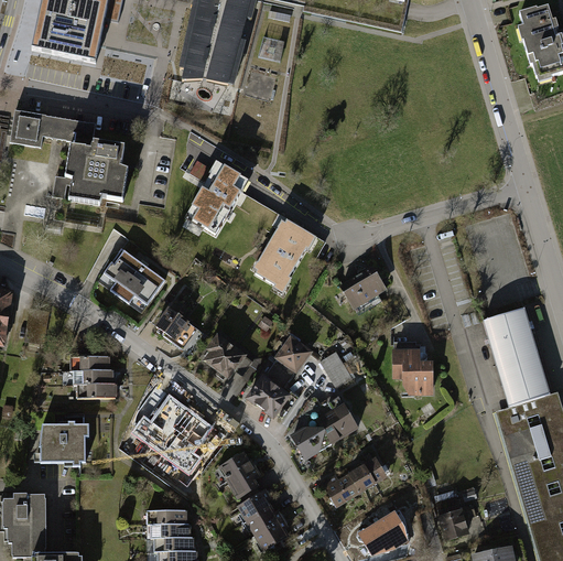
[(91,63),(101,18),(105,0),(36,0),(26,49),(91,63)]
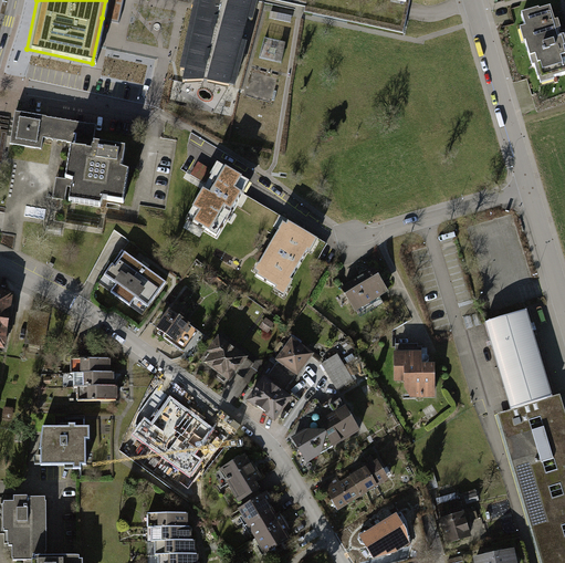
[(105,0),(102,18),(118,21),(122,0),(105,0)]
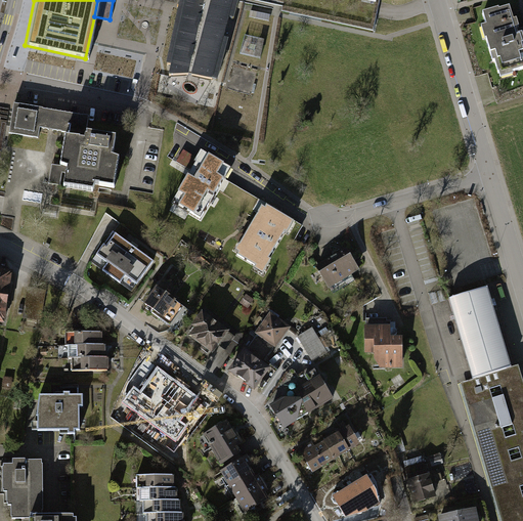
[(179,0),(179,2),(167,61),(171,62),(169,74),(189,73),(218,78),(229,36),(224,35),(229,15),(234,16),(237,0),(179,0)]
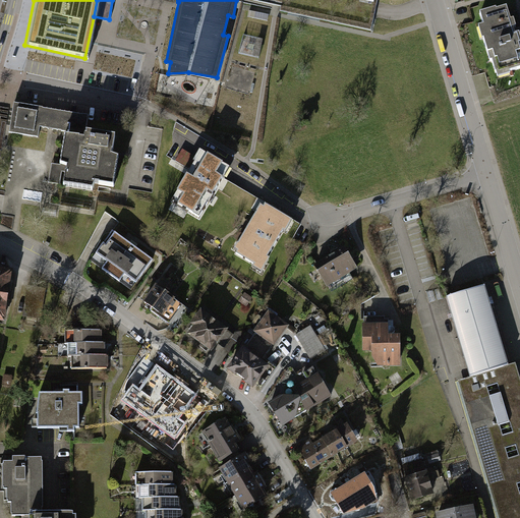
[(496,6),(479,11),(482,23),(477,24),(481,38),(483,37),(489,59),(492,58),(495,70),(496,70),(498,75),(510,71),(509,69),(519,65),(519,34),(519,32),(515,33),(513,26),(516,25),(513,17),(511,18),(506,4),(496,7),(496,6)]
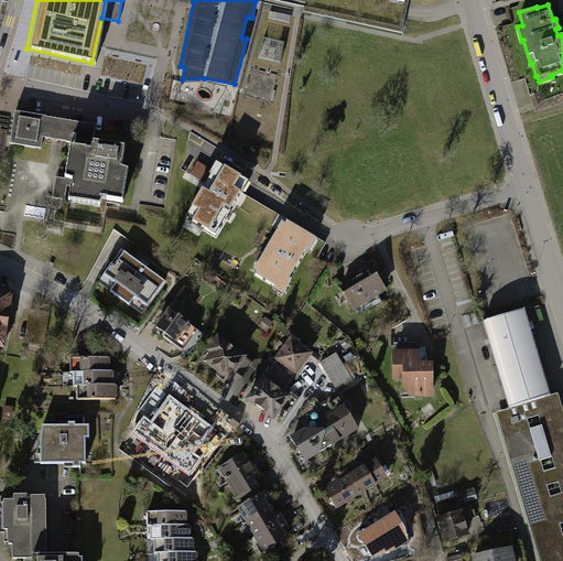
[(122,161),(126,144),(93,139),(96,122),(14,109),(9,140),(41,146),(42,135),(54,137),(71,139),(65,175),(55,174),(54,183),(52,195),(100,203),(103,196),(123,200),(129,168),(121,165),(122,161)]
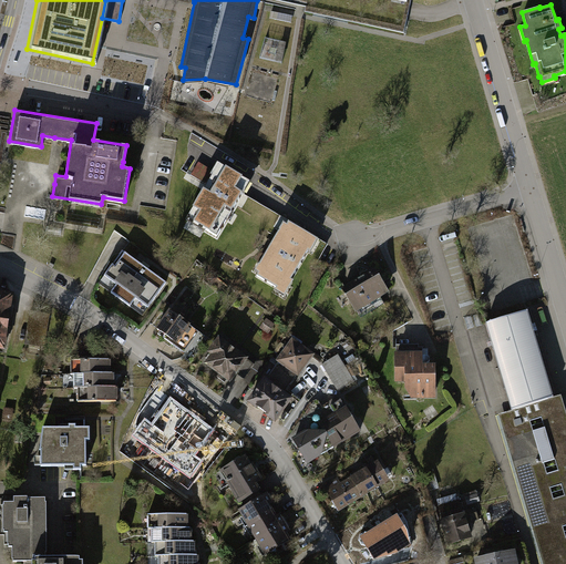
[(246,177),(222,163),(218,167),(215,165),(211,174),(212,174),(195,203),(196,204),(191,214),(196,218),(194,223),(205,229),(206,227),(217,234),(227,218),(228,219),(234,211),(232,209),(244,191),(245,192),(250,183),(245,180),(246,177)]
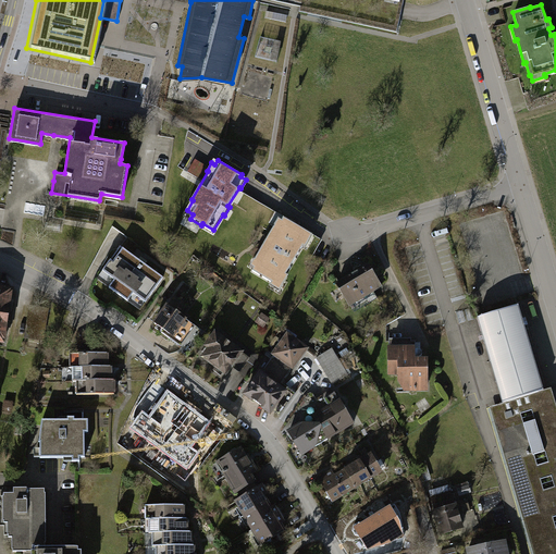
[(309,232),(284,217),(283,219),(279,217),(274,223),(275,224),(255,258),(255,257),(250,265),(254,267),(252,269),(272,281),(270,283),(280,288),(285,280),(281,278),(284,272),(285,273),(303,245),(306,246),(311,237),(307,235),(309,232)]
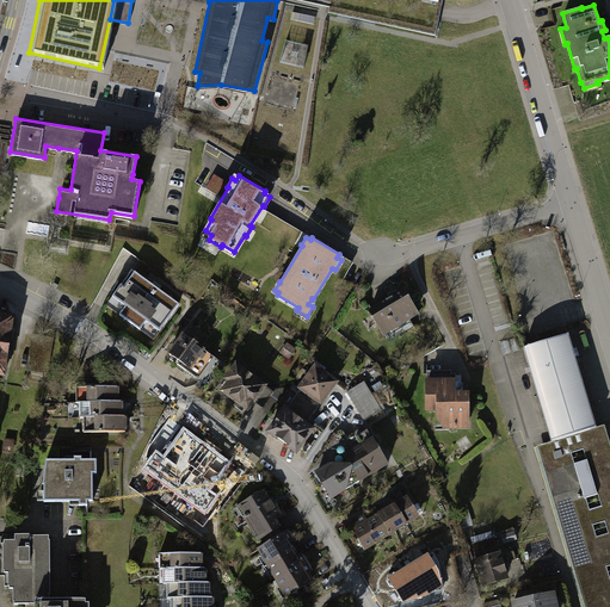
[(179,302),(131,267),(106,303),(153,336),(179,302)]
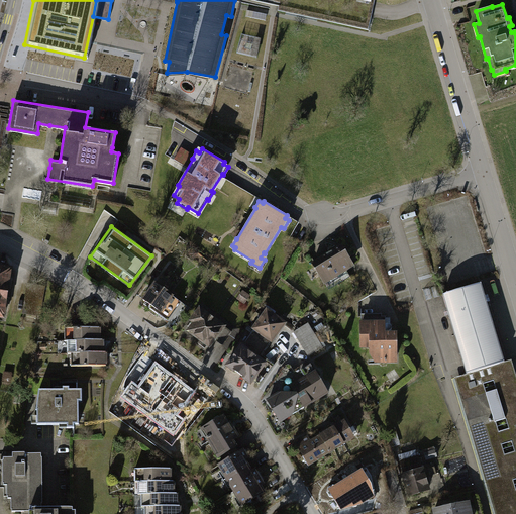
[(355,265),(342,242),(311,261),(324,283),(355,265)]
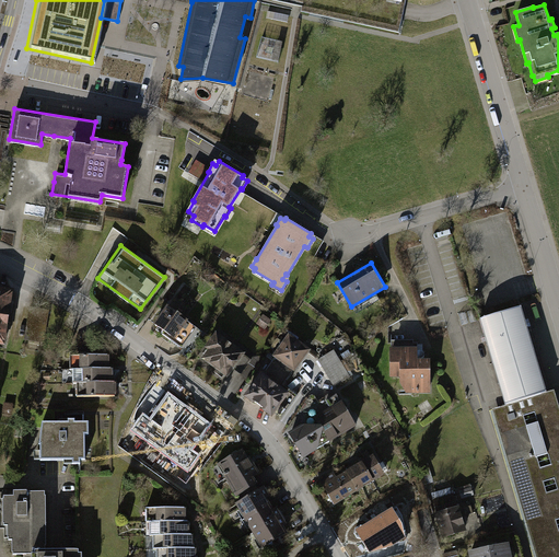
[(13,287),(0,285),(0,343),(4,345),(9,320),(10,320),(11,311),(10,311),(13,287)]
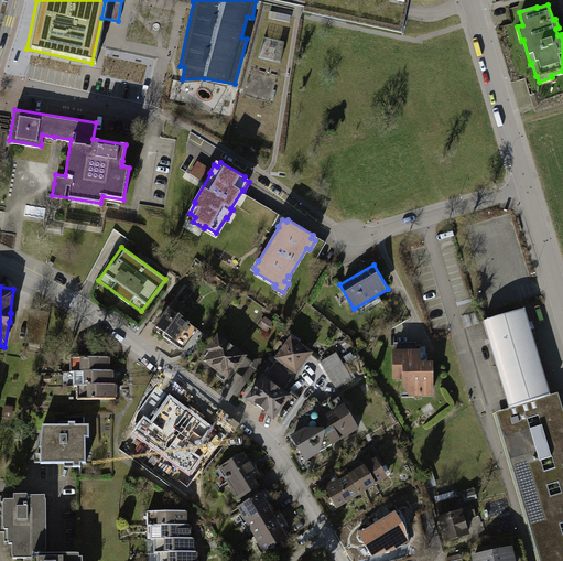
[(188,322),(190,321),(169,305),(154,324),(159,327),(157,330),(183,348),(197,328),(188,322)]
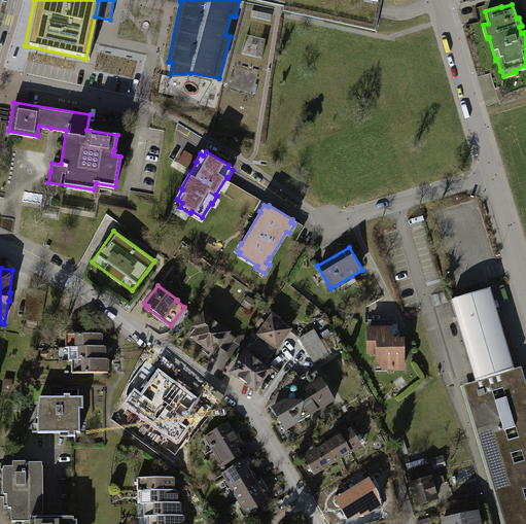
[(27,286),(22,317),(41,320),(45,289),(27,286)]
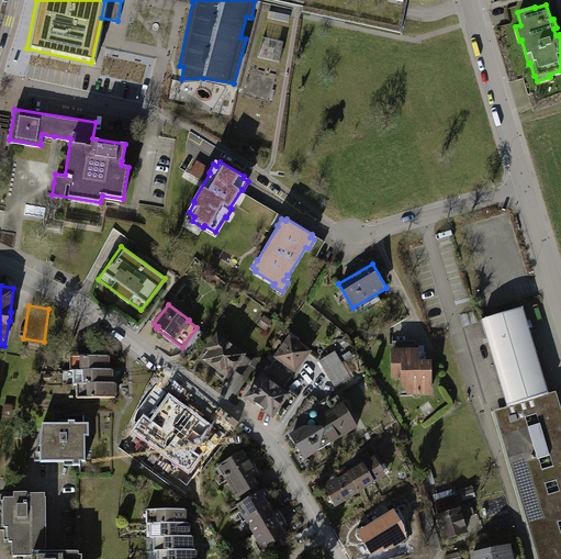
[(506,405),(548,393),(523,306),(481,319),(506,405)]
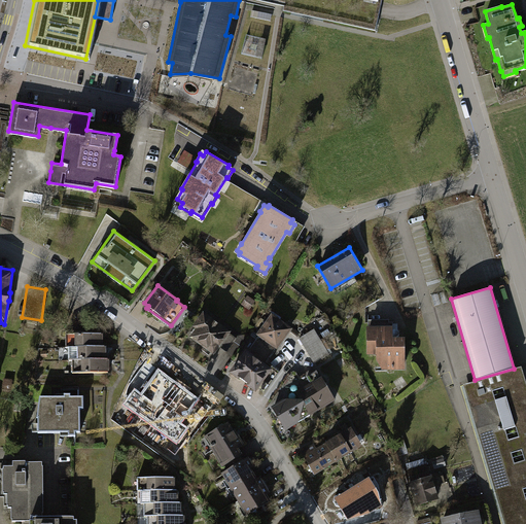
[(247,293),(241,302),(249,308),(255,300),(247,293)]
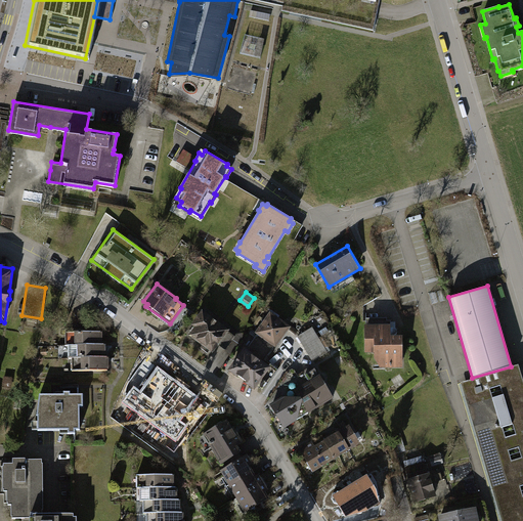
[(230,329),(202,308),(191,323),(194,326),(188,334),(202,344),(201,346),(208,351),(209,349),(213,352),(219,344),(225,348),(235,335),(228,331),(230,329)]
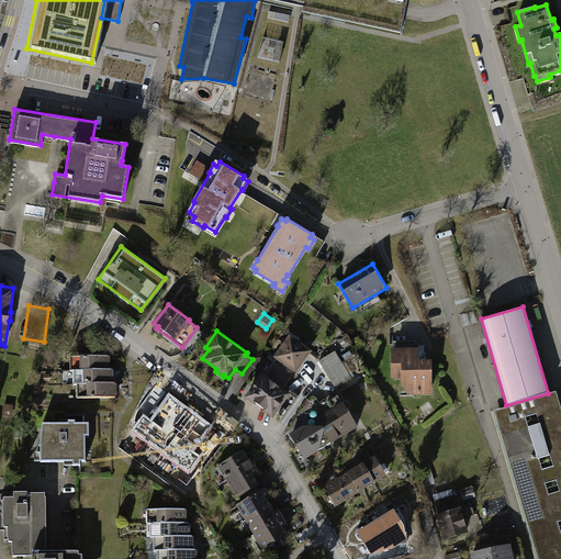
[(313,349),(290,333),(273,355),(275,356),(293,370),(296,372),(313,349)]
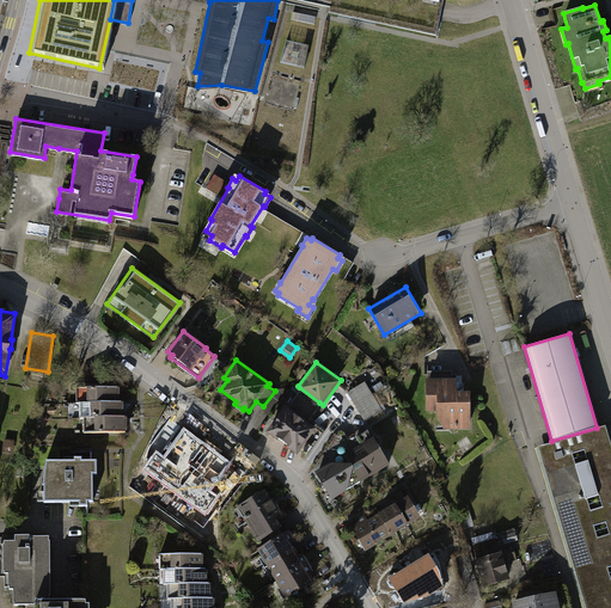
[(457,378),(427,378),(427,410),(438,410),(438,417),(444,428),(471,428),(472,391),(457,391),(457,378)]
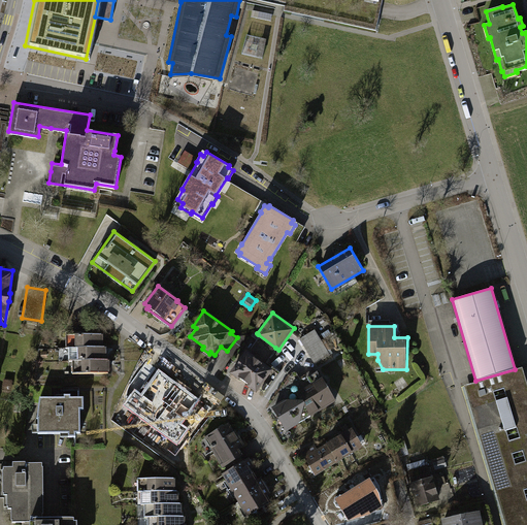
[(302,336),(299,337),(315,362),(330,353),(315,327),(301,335),(302,336)]
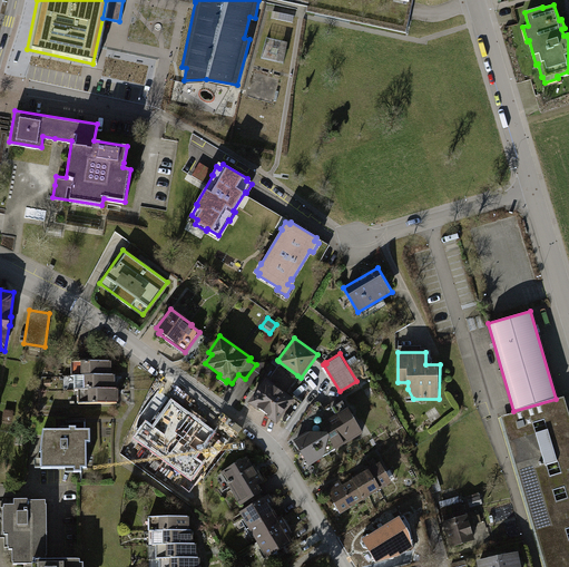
[(74,374),(111,373),(111,359),(70,360),(70,374),(74,374)]
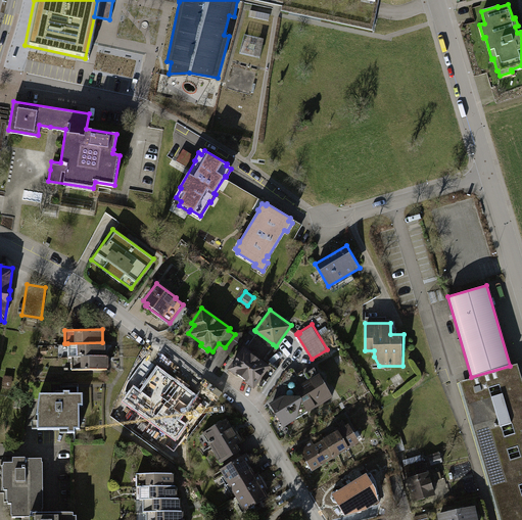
[(255,331),(245,346),(271,365),(262,378),(266,381),(277,367),(264,357),(273,344),(255,331)]
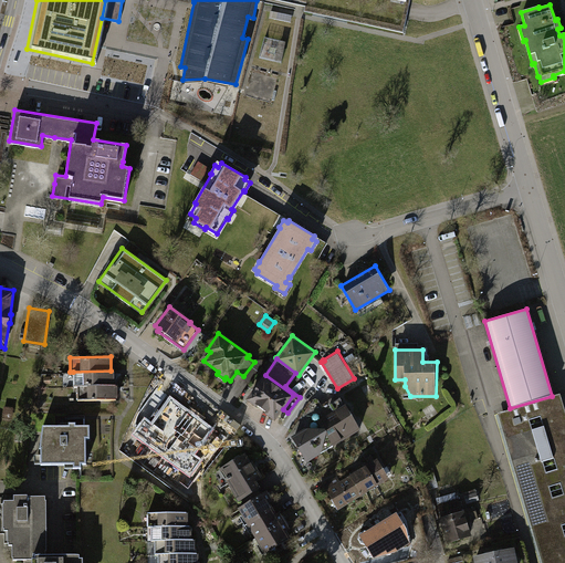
[(77,385),(114,384),(114,371),(111,371),(73,372),(73,385),(77,385)]
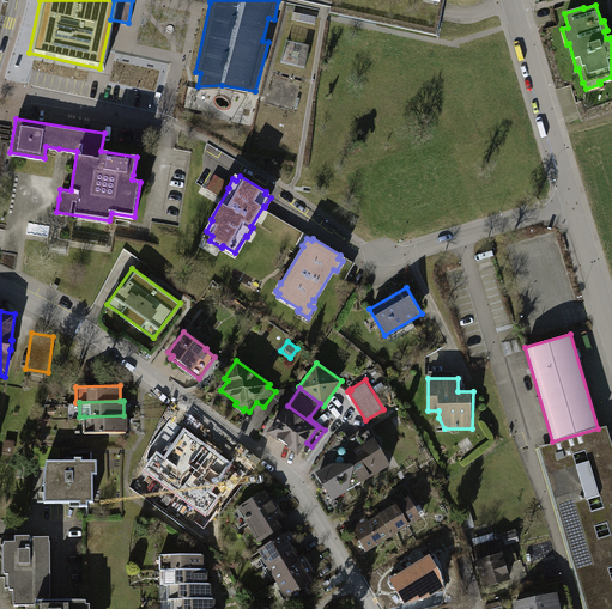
[(288,406),(286,405),(267,431),(278,439),(279,438),(288,445),(286,446),(298,455),(307,443),(317,427),(288,406)]
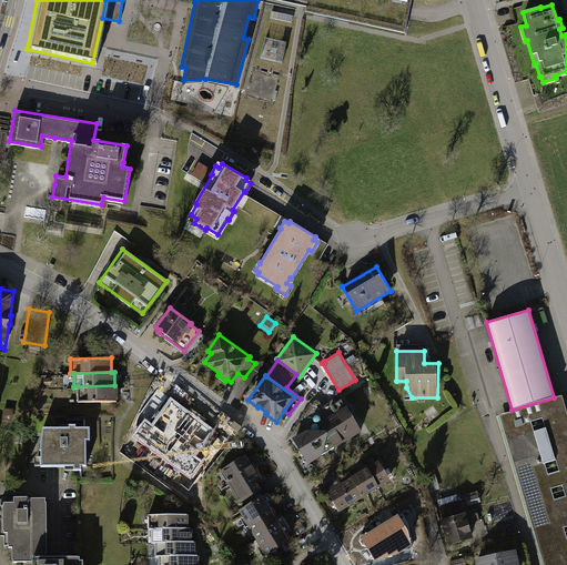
[(118,385),(114,385),(78,386),(78,401),(119,400),(118,385)]
